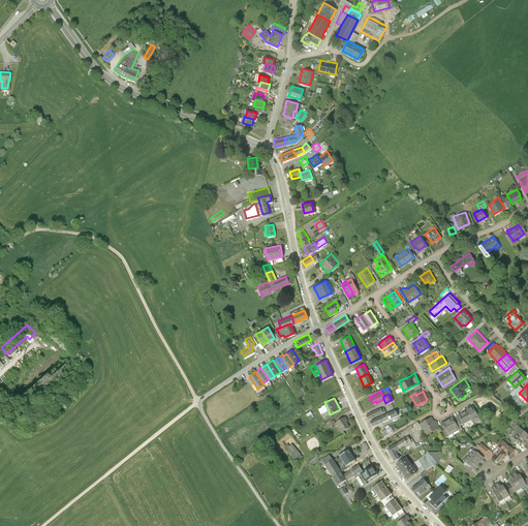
[(328,408),(324,402),(320,404),(320,405),(317,407),(320,412),(328,408)]
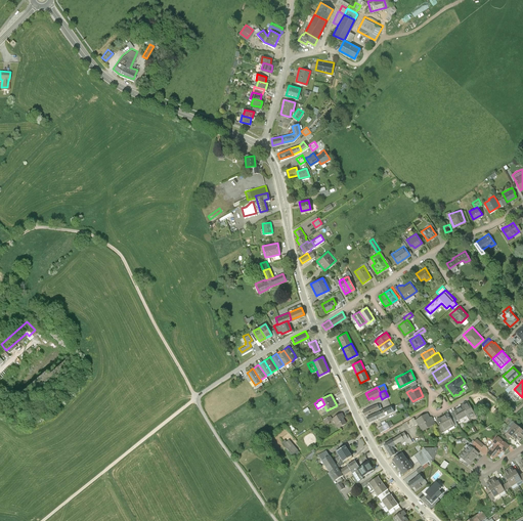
[(471,407),(467,400),(461,404),(466,414),(468,417),(474,414),(471,407)]
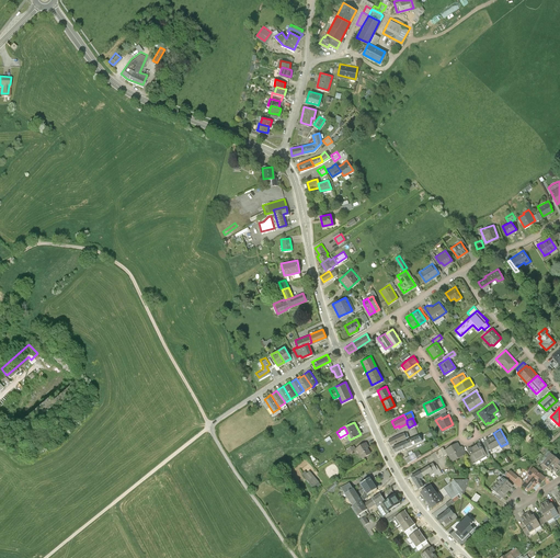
[(399,439),(397,433),(386,439),(389,444),(399,439)]
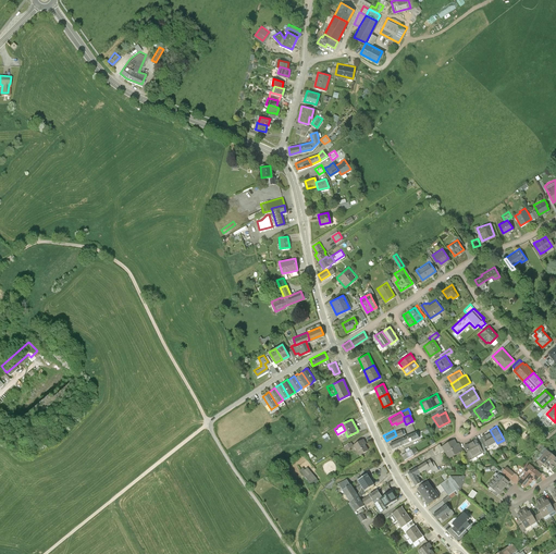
[(495,440),(490,430),(481,435),(482,435),(486,444),(487,445),(495,440)]
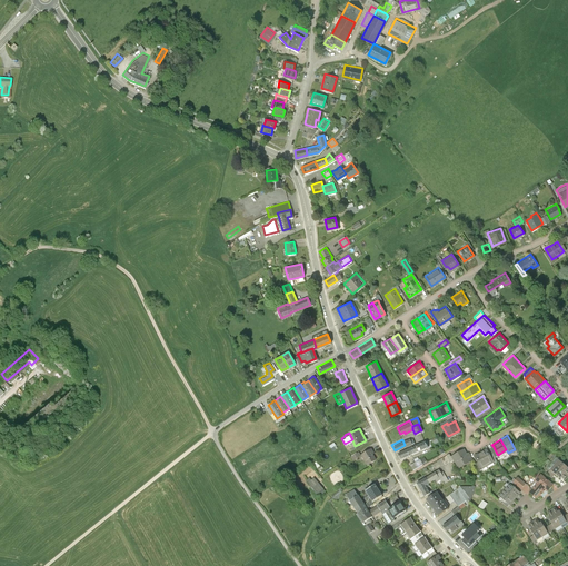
[(427,446),(424,440),(408,447),(411,453),(427,446)]
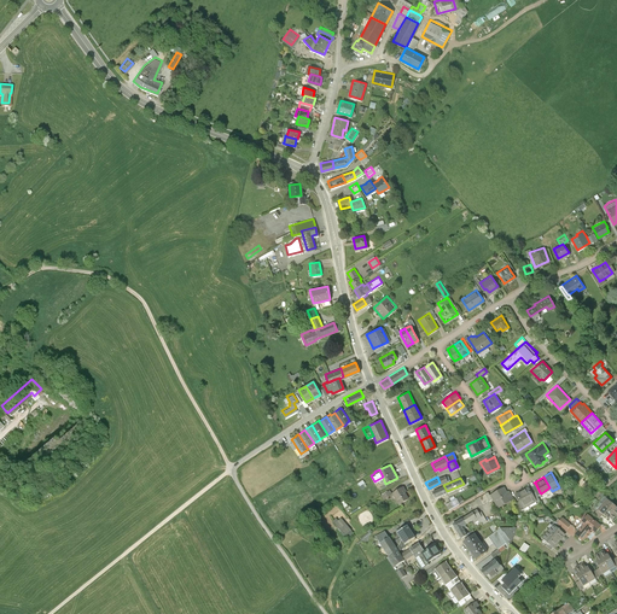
[(405,490),(401,484),(391,491),(391,492),(399,503),(400,502),(407,497),(403,491),(405,490)]
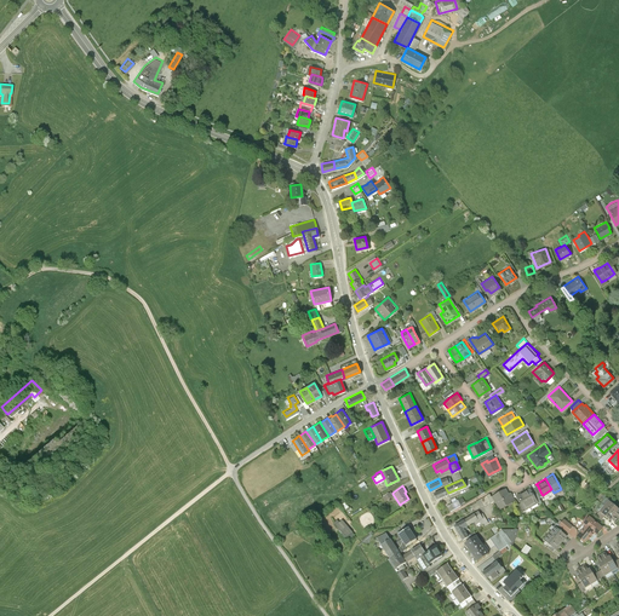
[(448,493),(445,487),(433,491),(435,499),(448,493)]
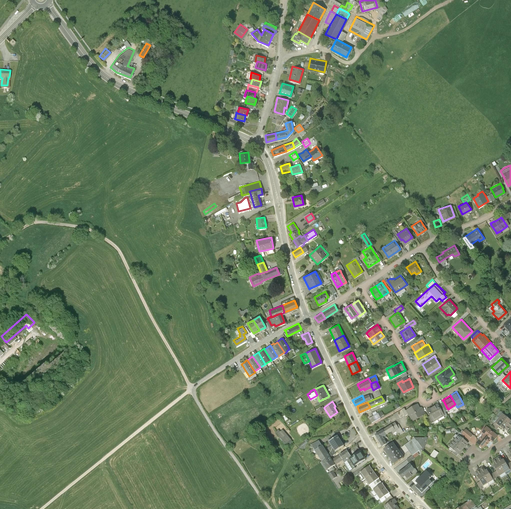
[(419,406),(416,402),(406,408),(405,408),(407,413),(411,419),(424,412),(420,405),(419,406)]
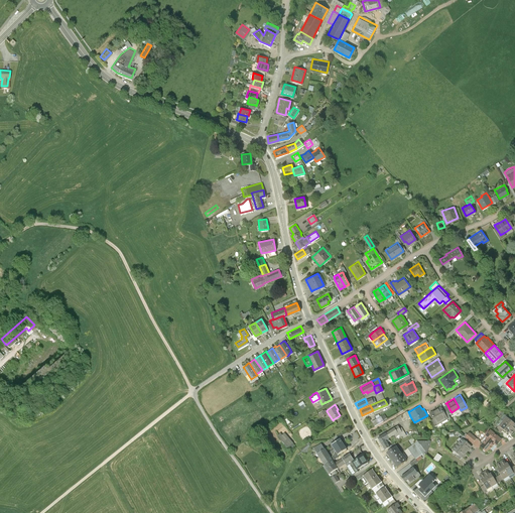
[(442,411),(439,405),(434,408),(441,419),(446,417),(442,411)]
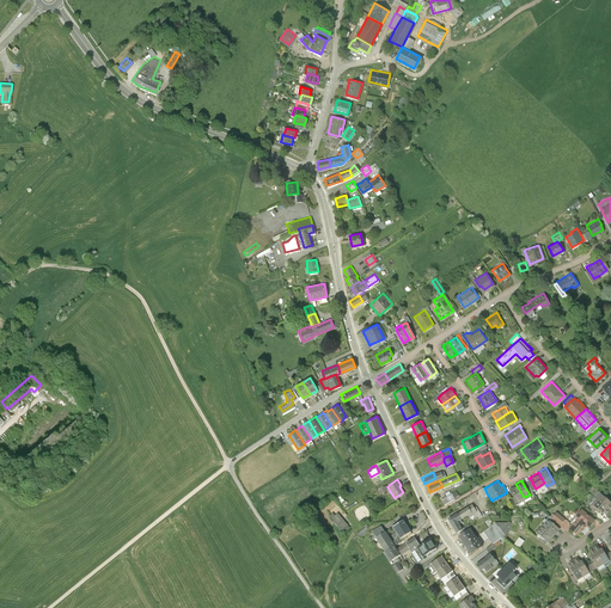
[(524,497),(515,484),(509,486),(513,495),(517,501),(524,497)]
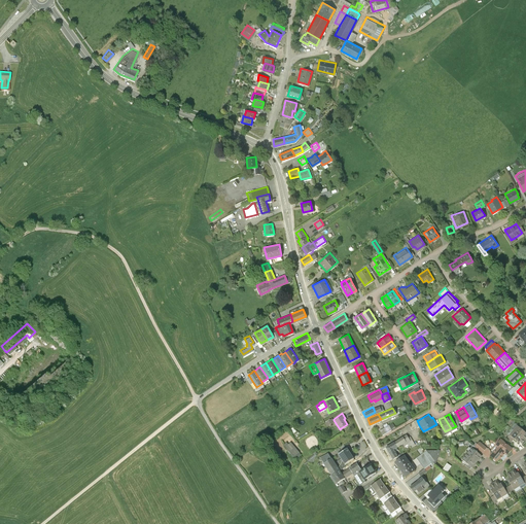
[(405,426),(398,429),(400,432),(407,428),(407,430),(415,426),(412,420),(404,425),(405,426)]
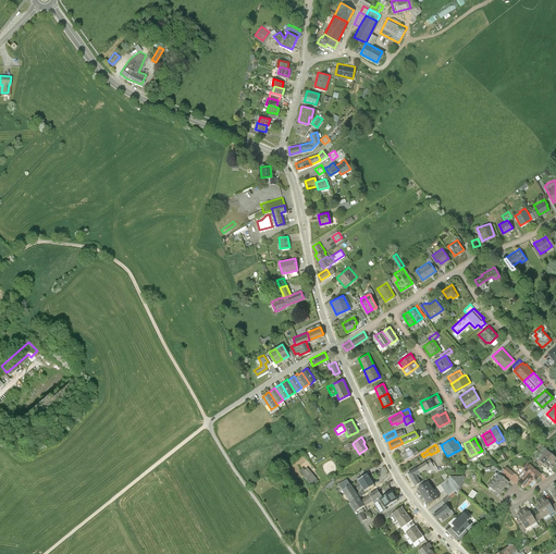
[(403,458),(412,453),(410,447),(400,453),(403,458)]
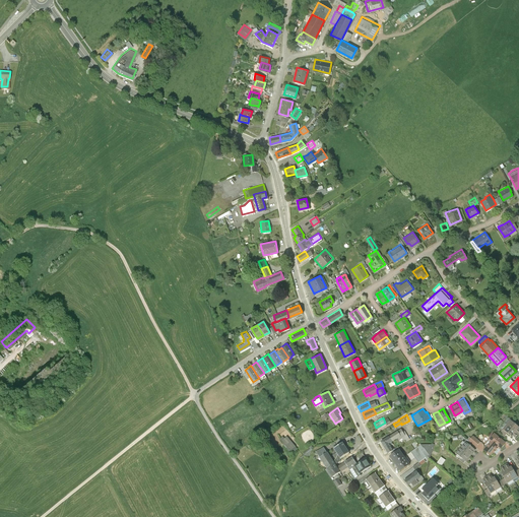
[(518,434),(518,432),(518,428),(518,426),(510,418),(506,423),(518,434)]
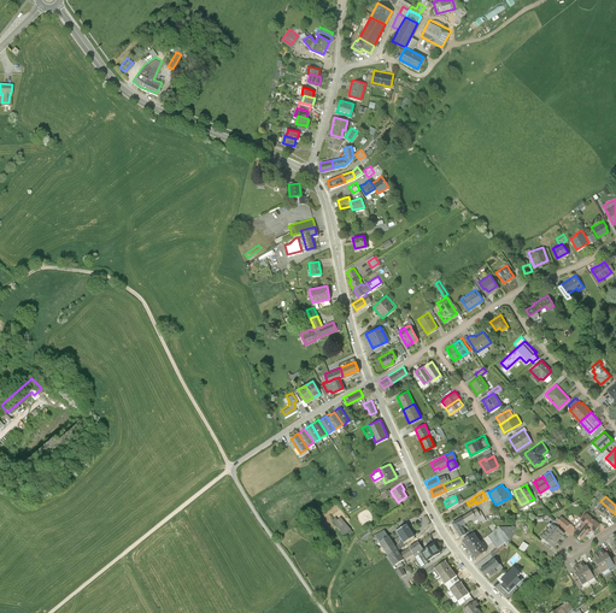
[(608,514),(611,518),(615,514),(600,501),(596,507),(602,512),(606,517),(608,514)]
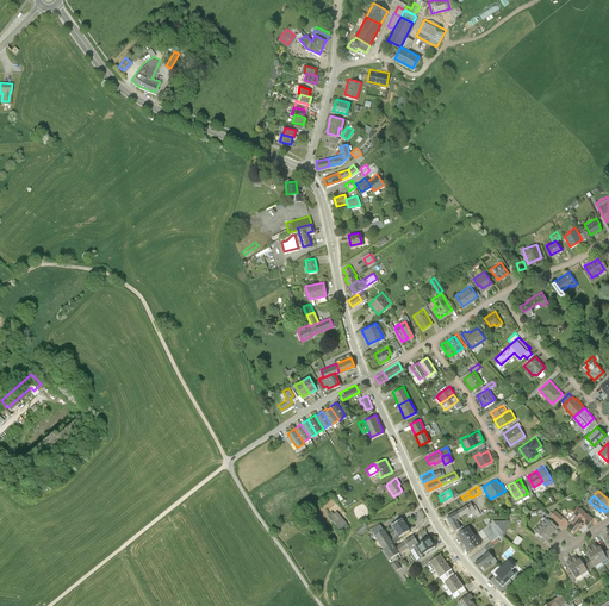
[(470,501),(454,510),(458,516),(465,512),(468,510),(470,511),(474,508),(476,507),(472,501),(471,501),(470,501)]
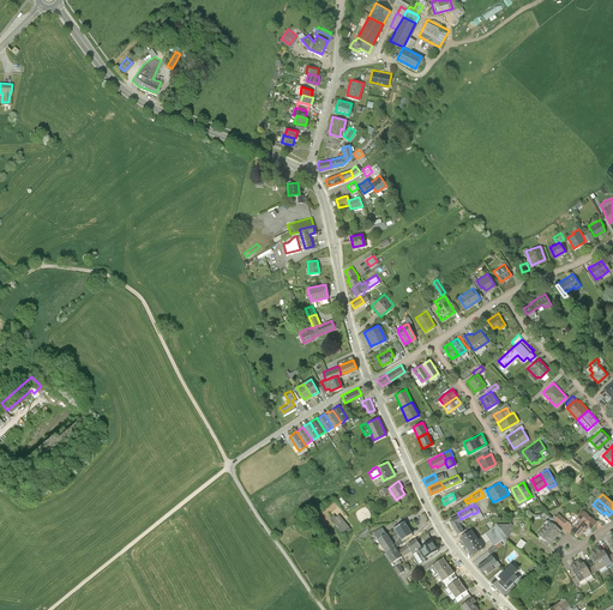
[(349,524),(336,509),(329,515),(343,531),(349,524)]
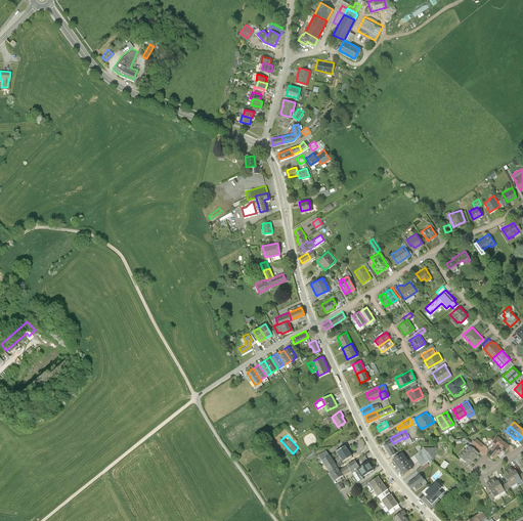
[(510,445),(496,435),(491,442),(492,443),(489,448),(486,451),(493,458),(495,454),(496,456),(500,450),(504,452),(510,445)]
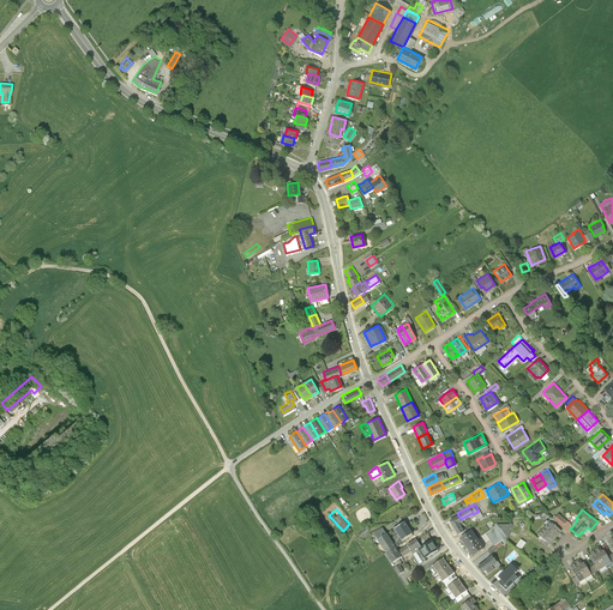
[(557,512),(552,518),(556,520),(562,525),(566,519),(557,512)]
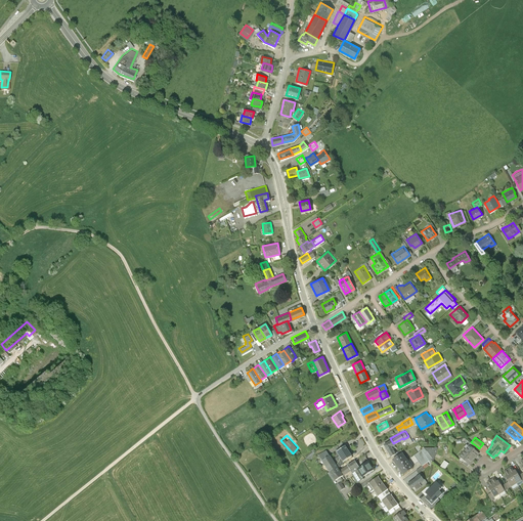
[(382,443),(385,448),(390,445),(393,443),(390,438),(382,443)]
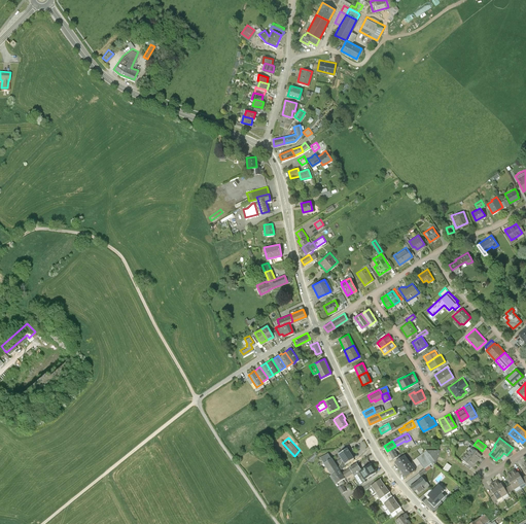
[(470,446),(465,452),(476,460),(481,455),(475,450),(470,446)]
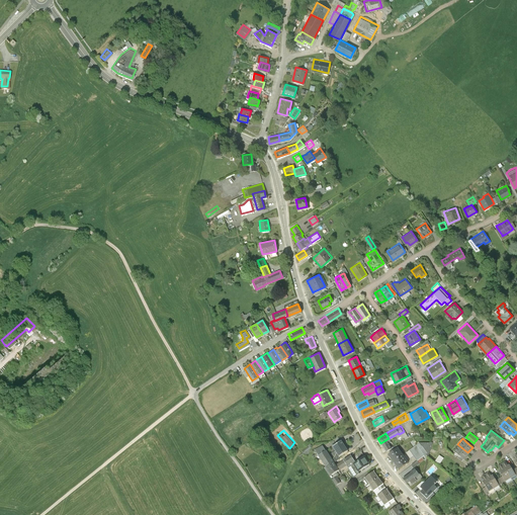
[(340,439),(331,445),(334,448),(335,451),(333,455),(335,459),(338,457),(337,455),(347,448),(340,439)]
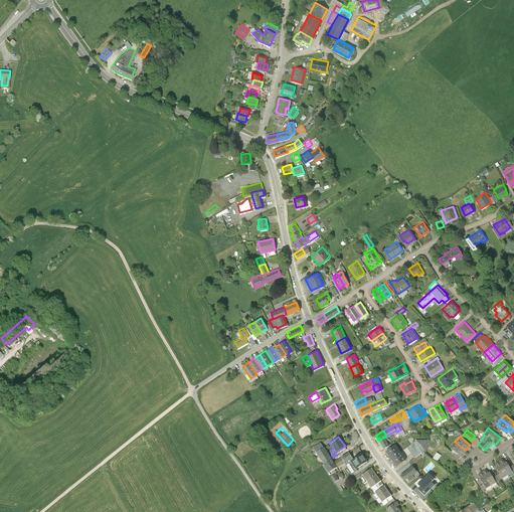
[(388,445),(383,438),(378,441),(382,448),(388,445)]
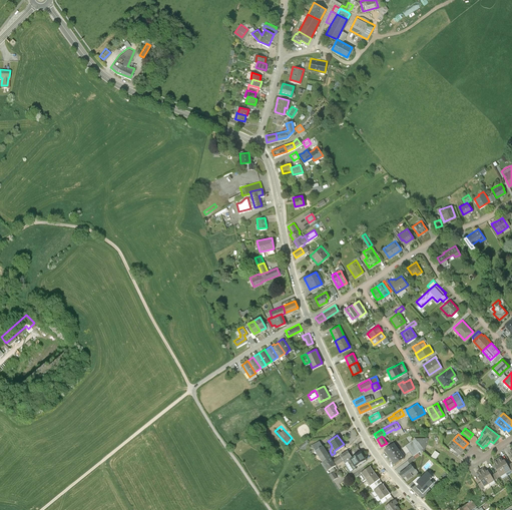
[(425,445),(427,436),(414,437),(412,438),(419,449),(421,448),(425,445)]
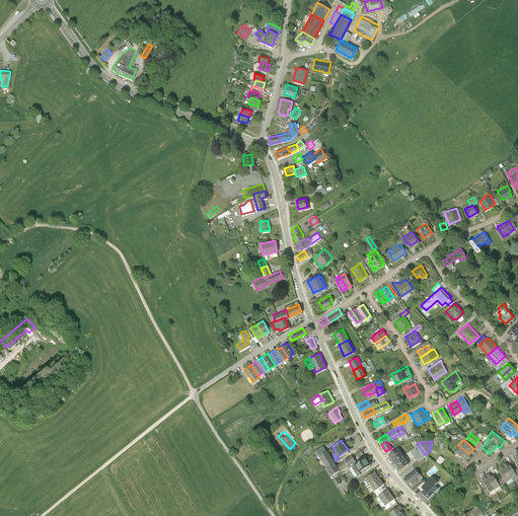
[(424,454),(417,443),(409,449),(413,455),(417,460),(417,459),(422,456),(424,454)]
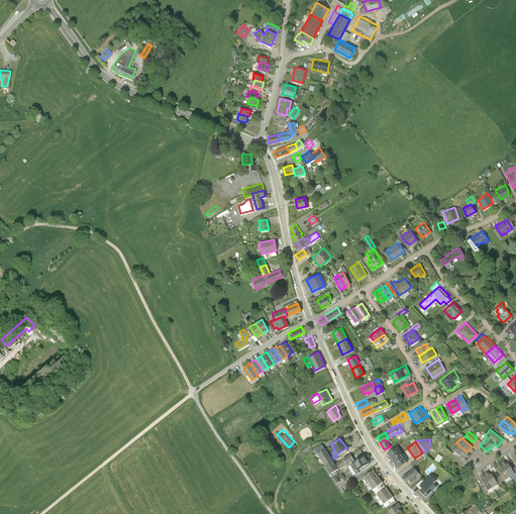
[(317,452),(324,448),(321,443),(314,447),(317,452)]
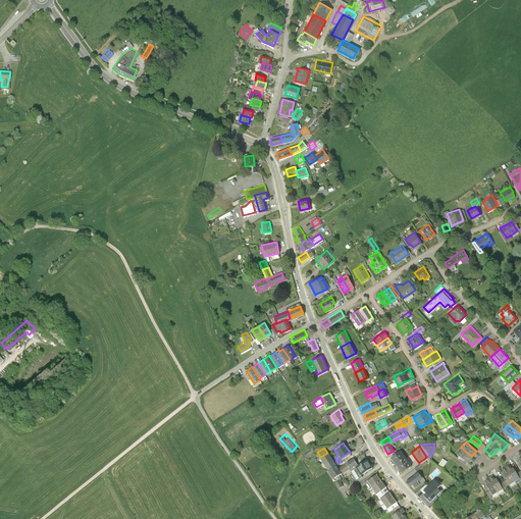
[(461,448),(456,454),(462,458),(466,461),(467,462),(471,456),(461,448)]
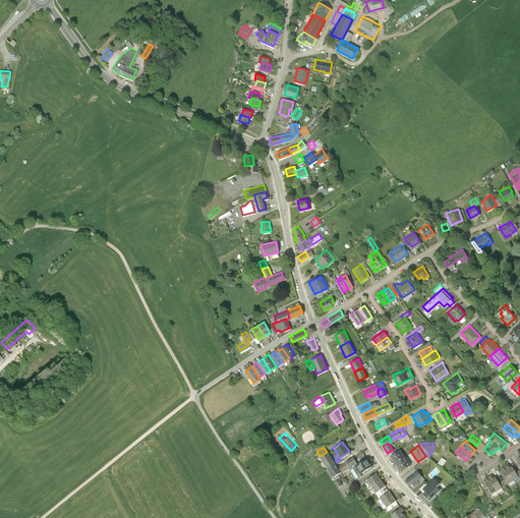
[(403,455),(399,449),(389,456),(394,463),(404,456),(403,455)]
